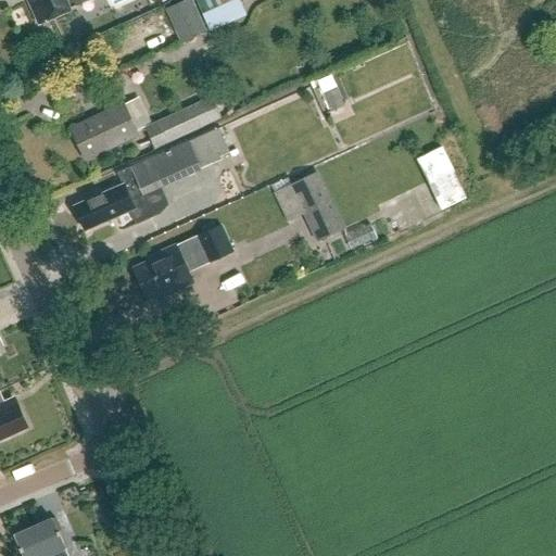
[(26,0),(38,25),(75,8),(71,0),(26,0)]
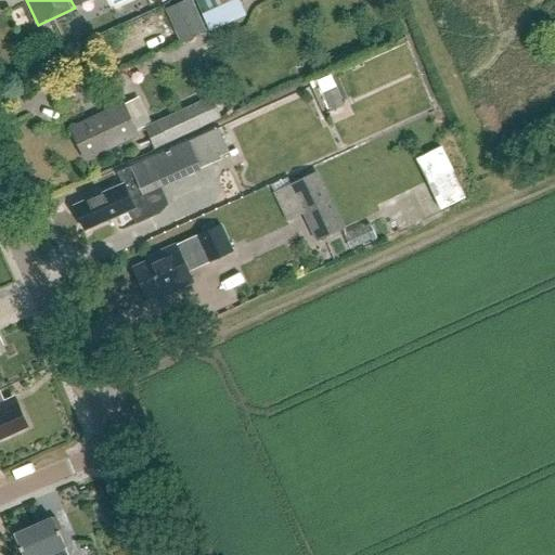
[(191,0),(185,0),(165,10),(180,43),(206,31),(205,29),(191,0)]
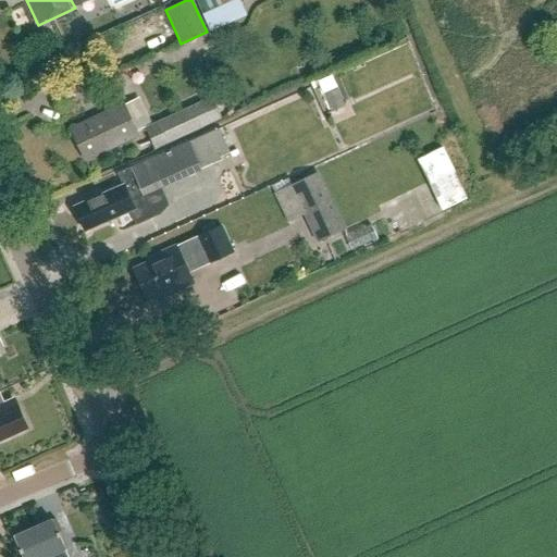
[(195,0),(210,33),(246,16),(238,0),(195,0)]
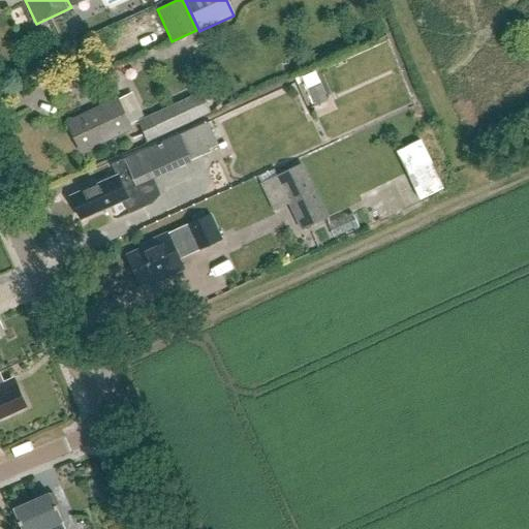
[(315,73),(303,80),(315,106),(328,100),(315,73)]
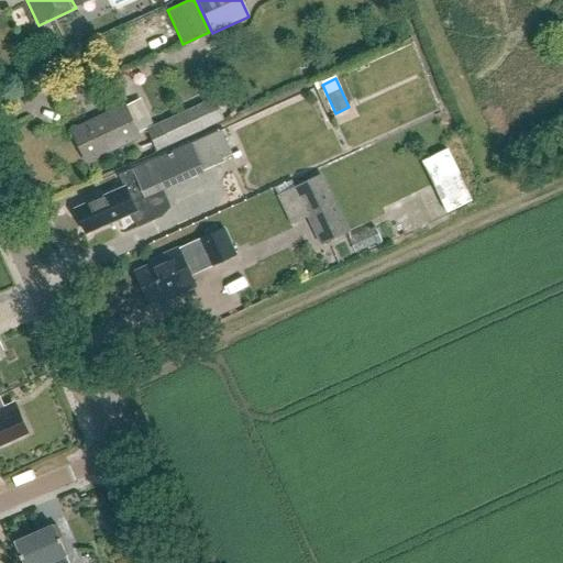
[(156,152),(224,120),(213,98),(146,130),(156,152)]
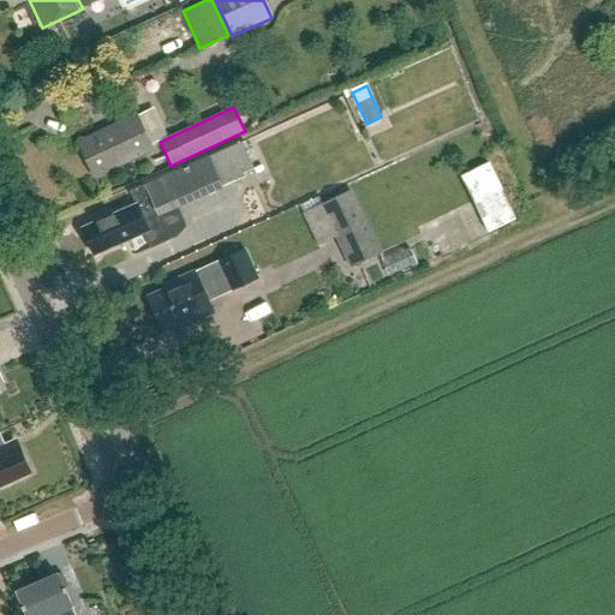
[(94,178),(151,150),(136,117),(78,143),(94,178)]
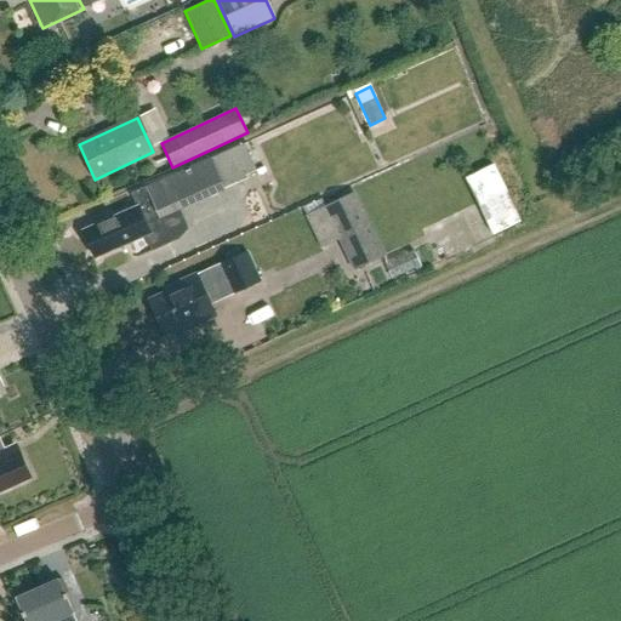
[(140,192),(146,204),(83,232),(95,258),(146,235),(152,252),(172,243),(160,216),(245,180),(244,177),(256,172),(244,146),(140,192)]
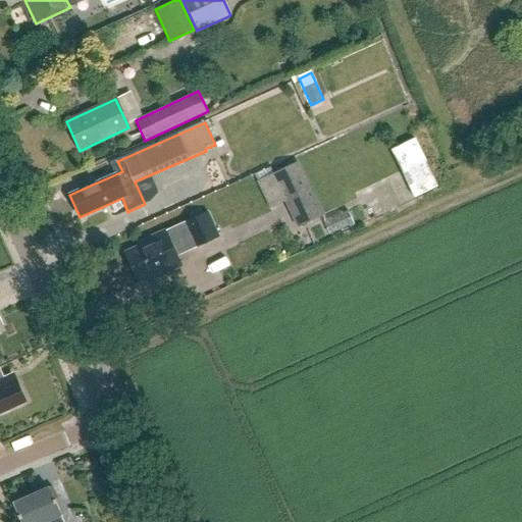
[(412,140),(392,150),(403,173),(414,197),(434,188),(423,163),(412,140)]
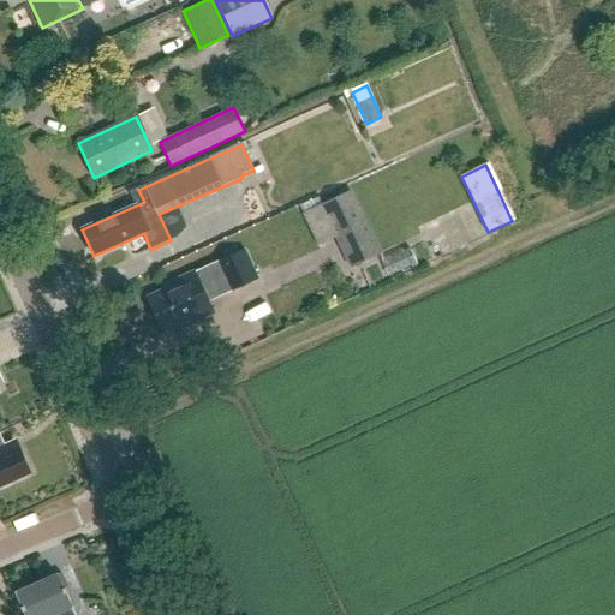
[(351,268),(382,254),(352,190),(321,206),(351,268)]
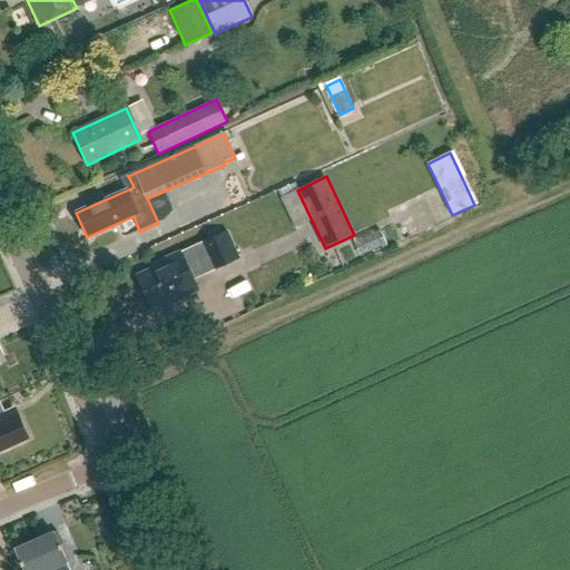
[(384,224),(363,235),(369,246),(390,235),(384,224)]
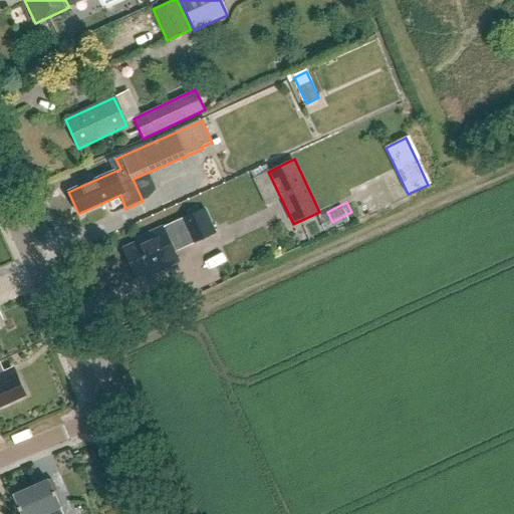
[(158,269),(178,260),(174,251),(215,233),(204,210),(138,240),(139,243),(123,250),(136,276),(157,266),(158,269)]
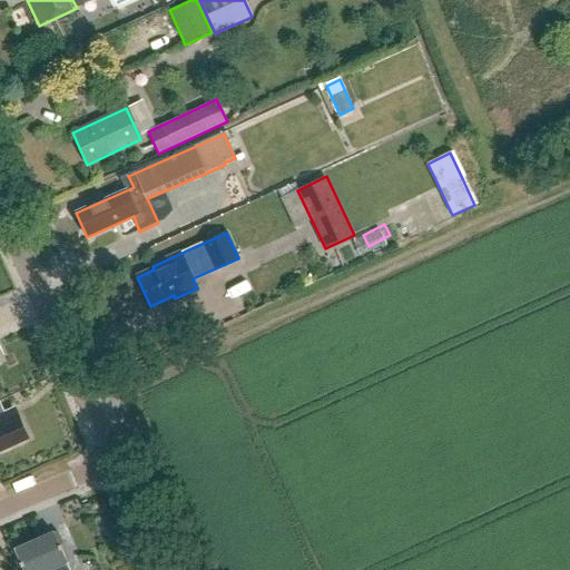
[(17,415),(7,420),(0,405),(0,450),(27,439),(17,415)]
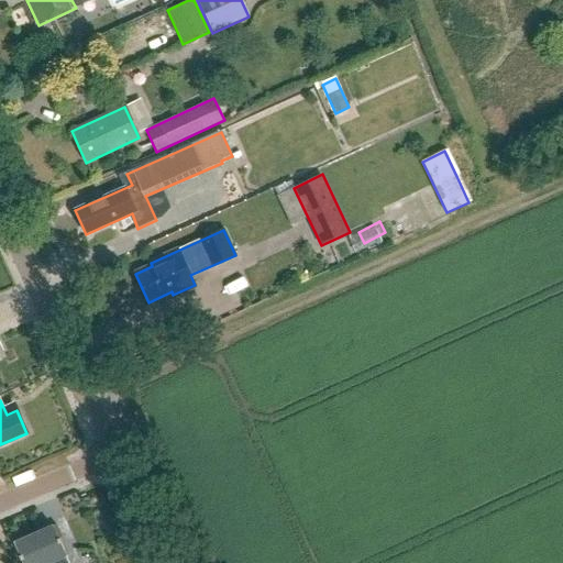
[(21,483),(37,476),(32,465),(15,473),(21,483)]
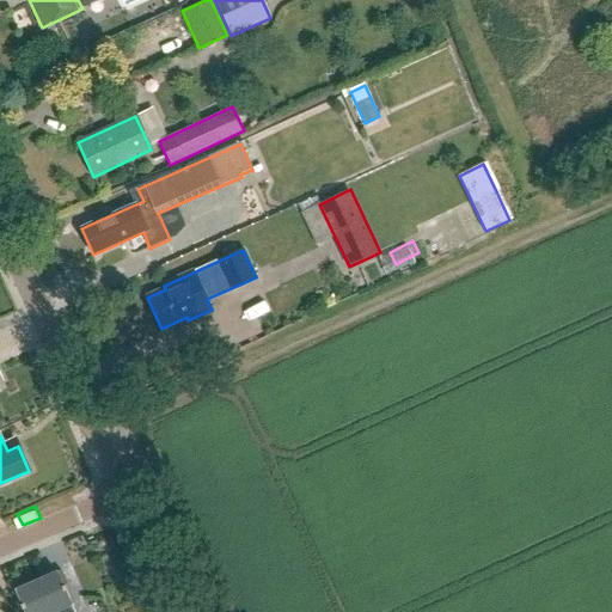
[(57,571),(37,580),(50,611),(72,611),(69,606),(73,605),(66,591),(67,589),(66,586),(67,585),(62,571),(59,573),(57,571)]
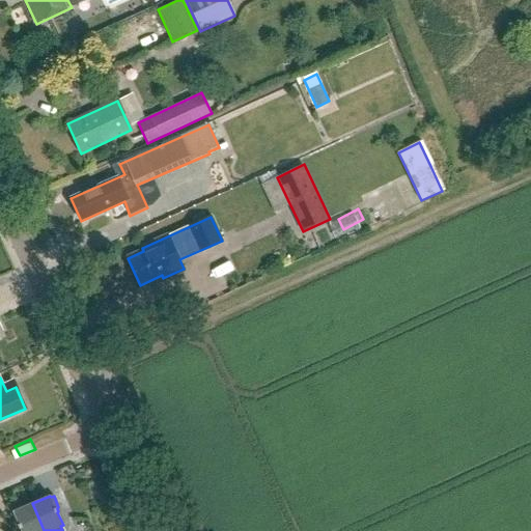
[(15,512),(11,514),(17,526),(19,525),(21,528),(22,528),(22,530),(44,530),(32,503),(14,511),(15,512)]
